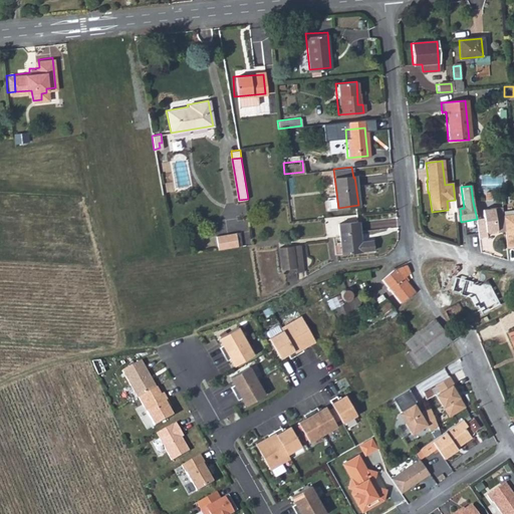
[(498,232),(506,231),(503,216),(502,207),(482,210),(484,219),(477,220),(480,238),(488,237),(487,234),(487,232),(497,230),(498,232)]
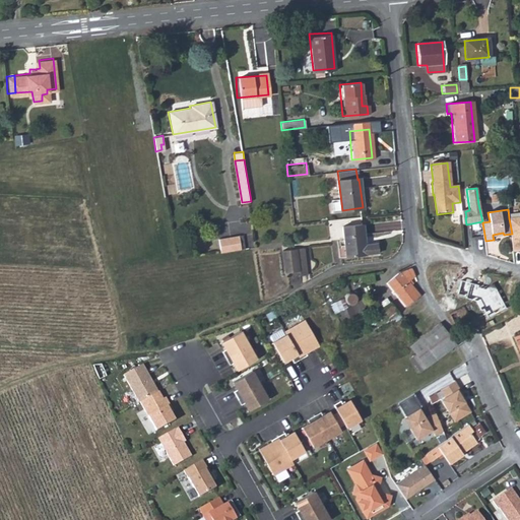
[(519,215),(509,218),(512,234),(515,251),(519,249),(519,215)]
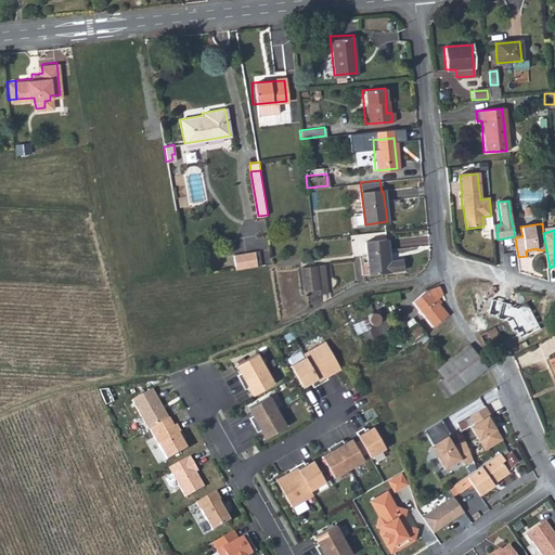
[(387,239),(365,241),(369,273),(401,270),(401,260),(389,261),(387,239)]
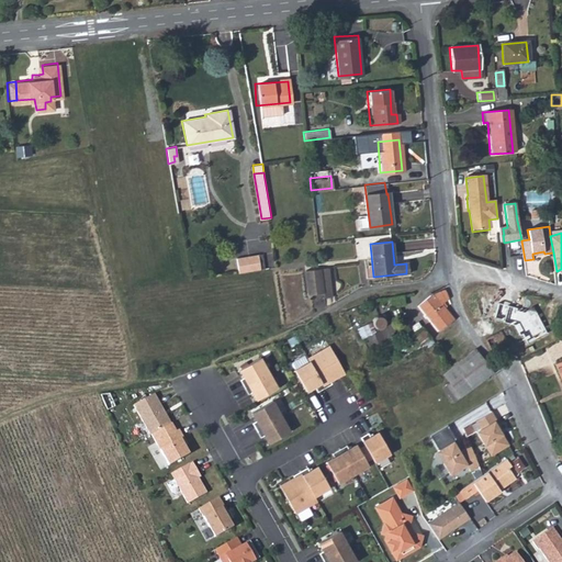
[(237,257),(239,271),(261,268),(259,254),(237,257)]
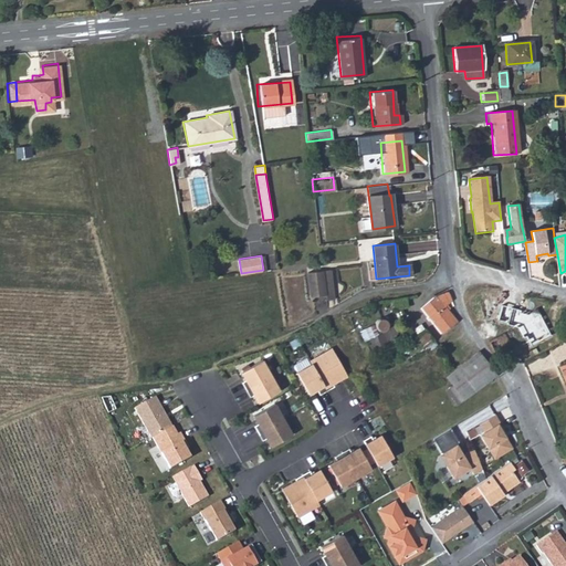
[(305,296),(331,296),(331,270),(304,271),(305,296)]
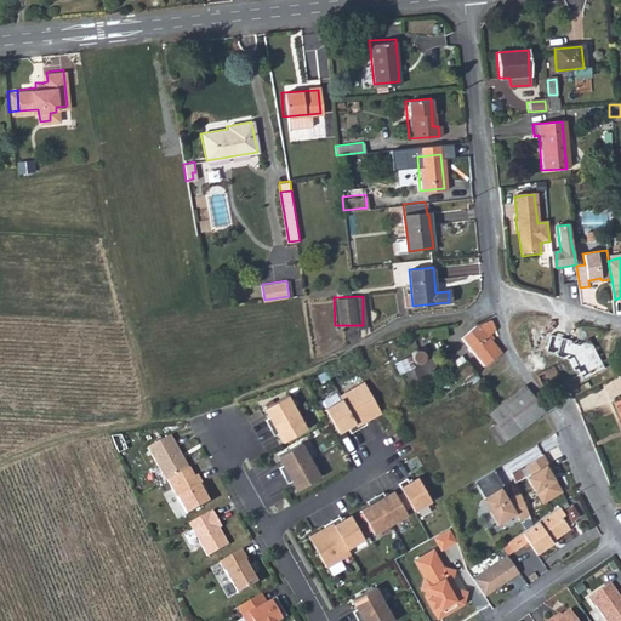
[(490,323),(484,322),(472,326),(461,339),(483,368),(499,354),(489,341),(495,337),(490,323)]
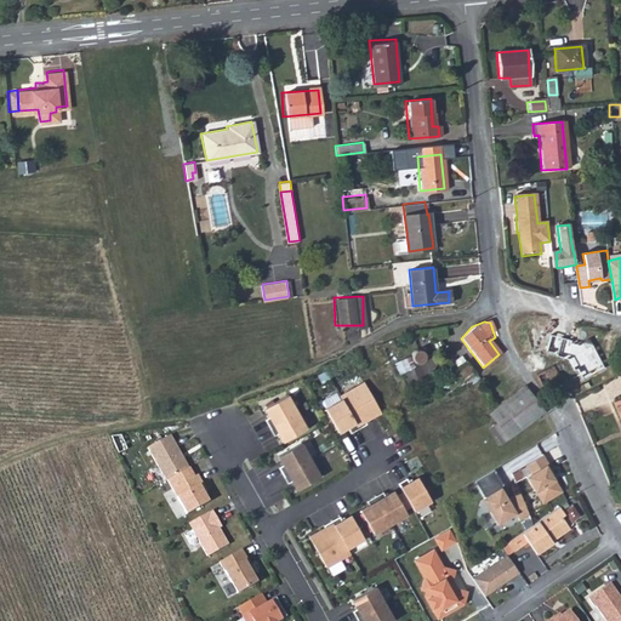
[(417,362),(421,362),(422,360),(425,358),(423,353),(420,349),(415,351),(412,354),(414,359),(417,362)]
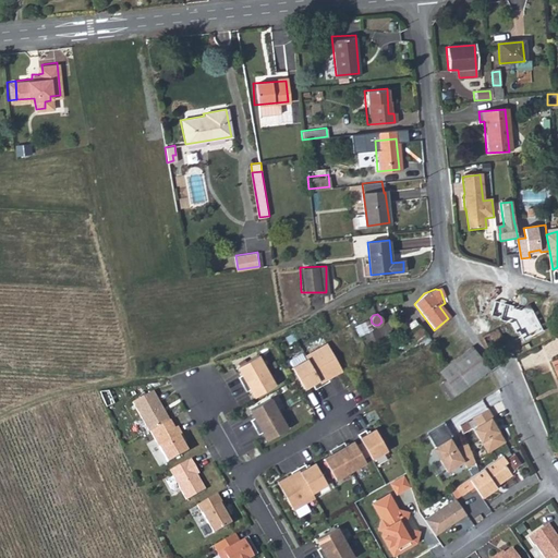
[(417,340),(427,332),(420,323),(410,330),(414,336),(412,338),(414,340),(416,339),(417,340)]
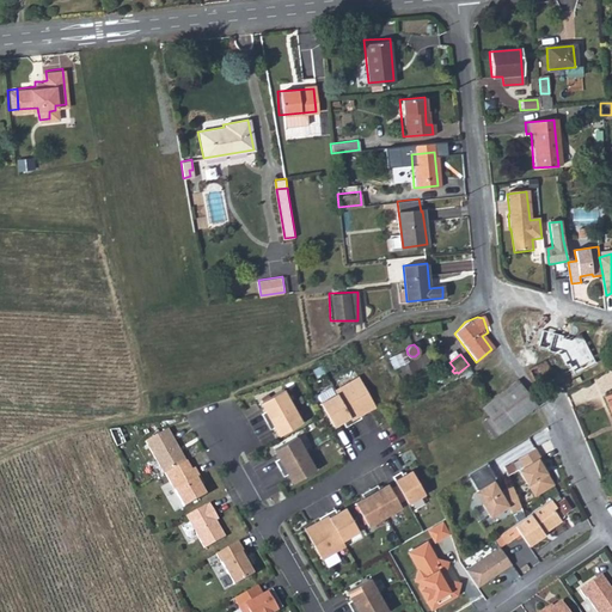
[(534,384),(552,374),(544,359),(526,368),(534,384)]
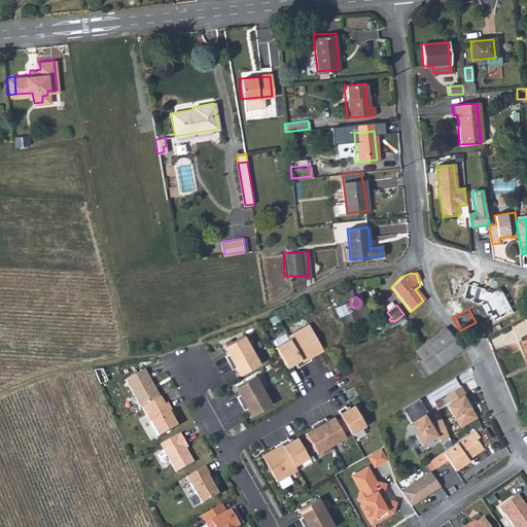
[(292,338),(307,363),(313,359),(312,357),(325,349),(311,323),(290,335),(292,338)]
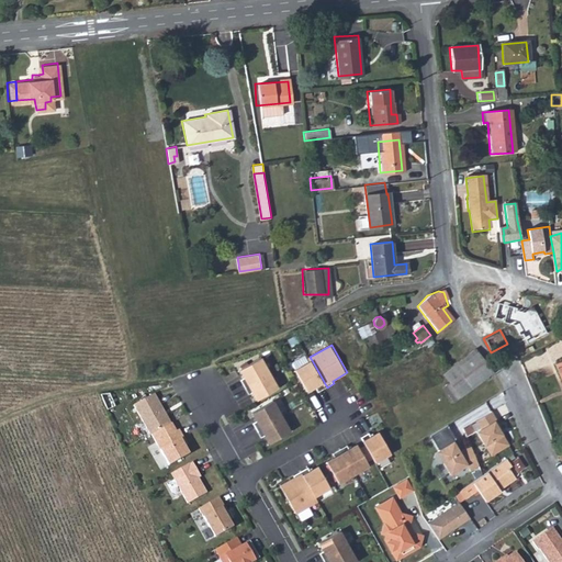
[(458,377),(470,391),(491,377),(473,352),(456,366),(461,374),(458,377)]
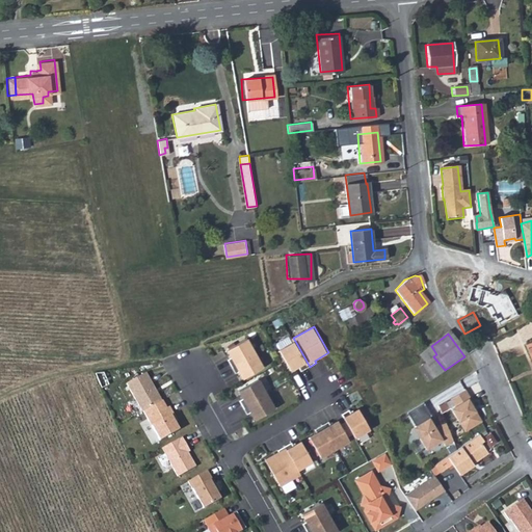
[(248,338),(229,348),(233,356),(230,358),(234,365),(257,351),(248,338)]
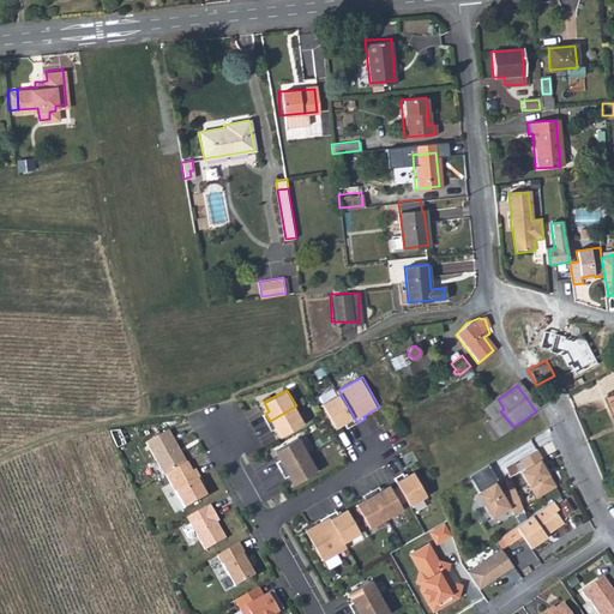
[(349,427),(357,423),(341,393),(324,403),(337,427),(347,421),(349,427)]
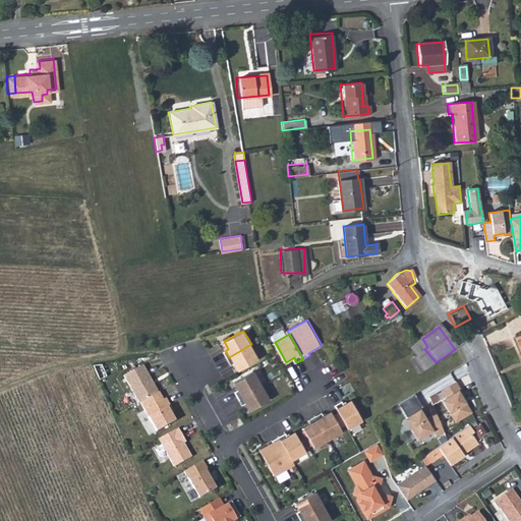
[(422,350),(424,349),(427,347),(422,339),(418,342),(422,350)]
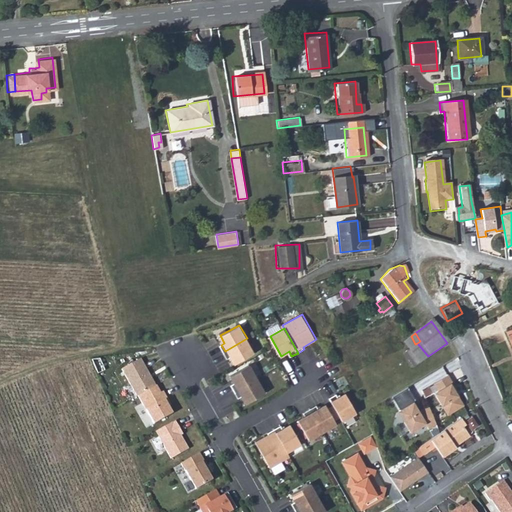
[(417,364),(428,356),(417,343),(415,344),(411,336),(407,339),(403,343),(407,351),(417,364)]
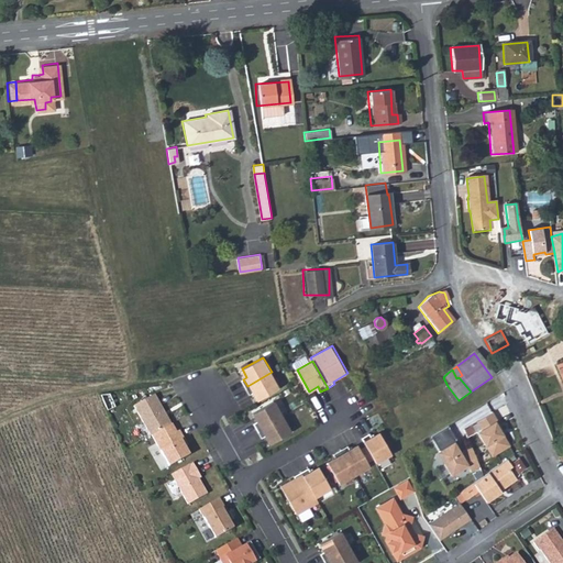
[(272,372),(247,386),(251,394),(255,392),(260,399),(280,387),(272,372)]
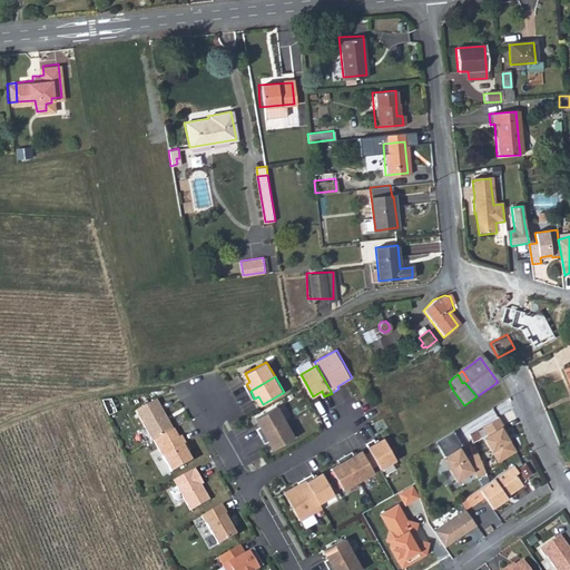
[(175,428),(158,397),(137,410),(154,440),(175,428)]
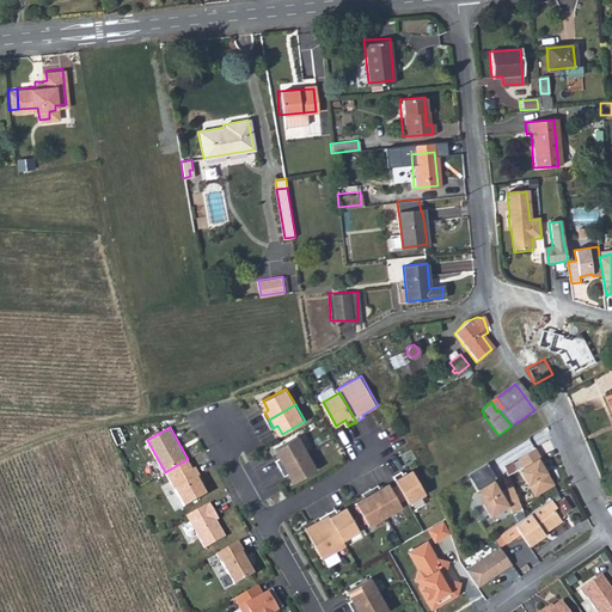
[(277,459),(282,467),(308,452),(300,435),(276,448),(281,457),(277,459)]
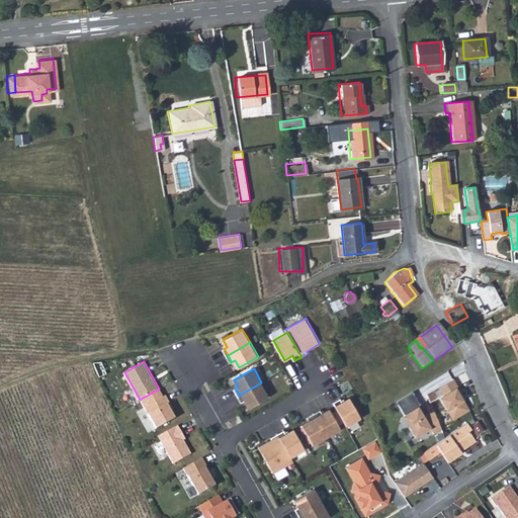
[(454,377),(439,386),(444,394),(440,397),(452,419),(469,409),(461,395),(463,394),(454,377)]
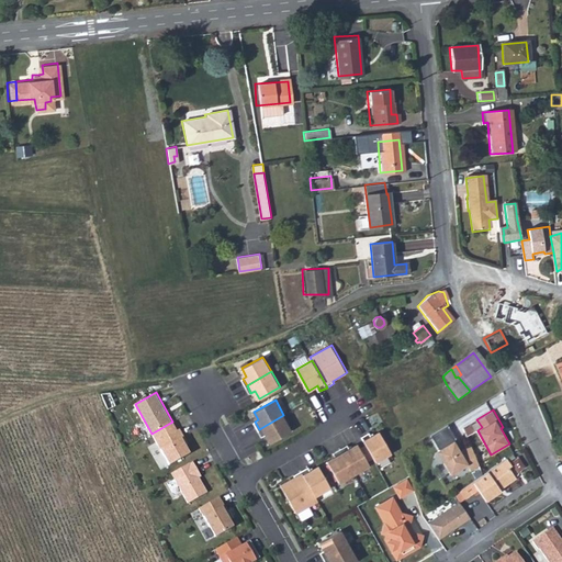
[(283,415),(259,429),(262,436),(267,434),(271,442),(292,430),(283,415)]
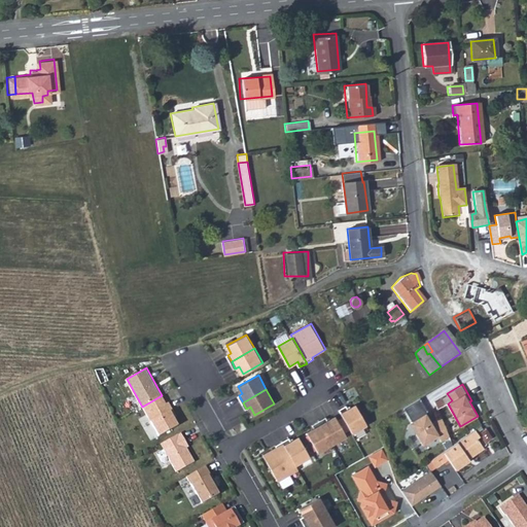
[(162,395),(143,406),(160,435),(179,424),(175,417),(177,416),(169,401),(167,402),(163,395),(162,395)]
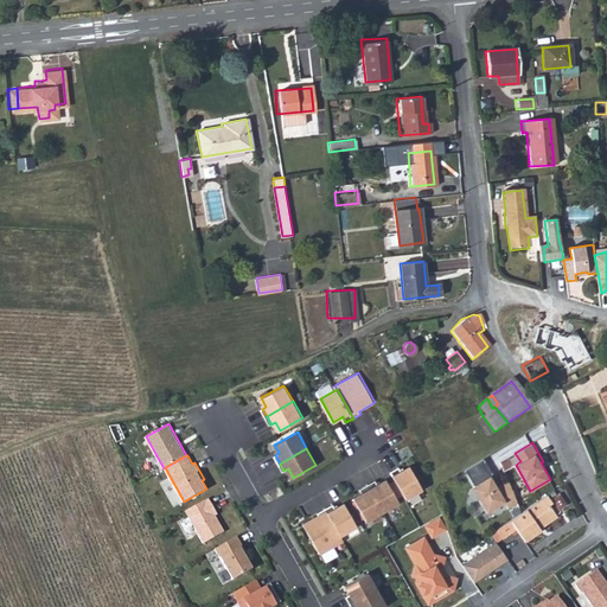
[(519,502),(508,480),(497,486),(493,487),(487,475),(490,474),(481,459),(464,470),(471,484),(470,485),(484,512),(504,502),(506,508),(519,502)]
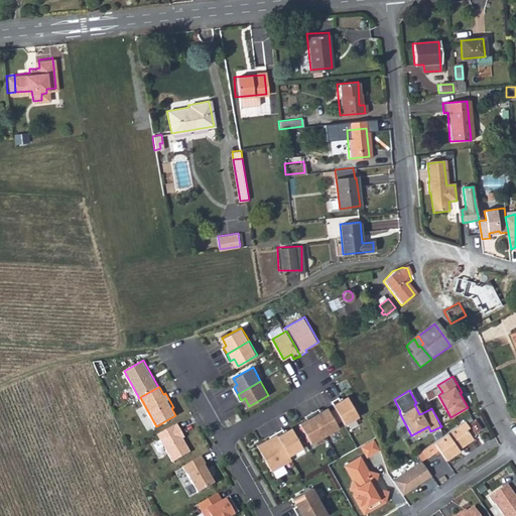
[(340,396),(333,400),(337,407),(344,419),(346,423),(360,415),(349,396),(342,400),(340,396)]
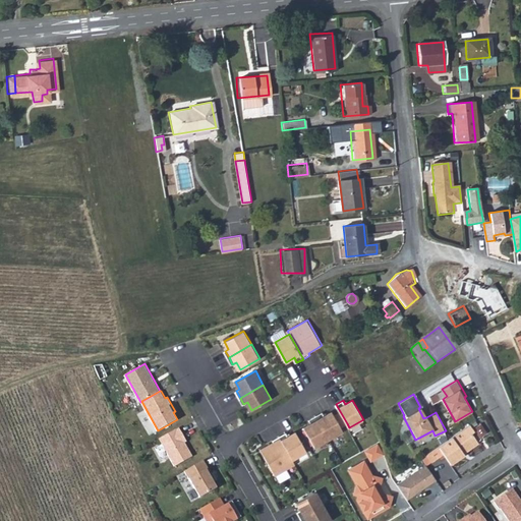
[(323,412),(316,415),(329,439),(343,430),(341,426),(335,415),(333,411),(325,415),(323,412)]
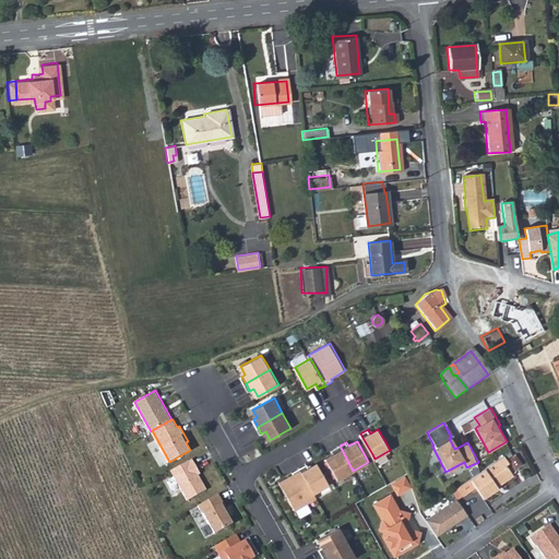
[(365,441),(359,445),(366,458),(372,454),(365,441)]
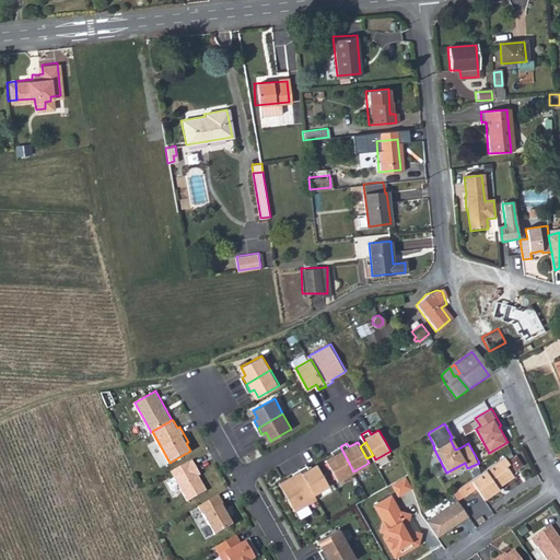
[(353,471),(340,446),(333,451),(335,455),(327,459),(338,480),(353,471)]
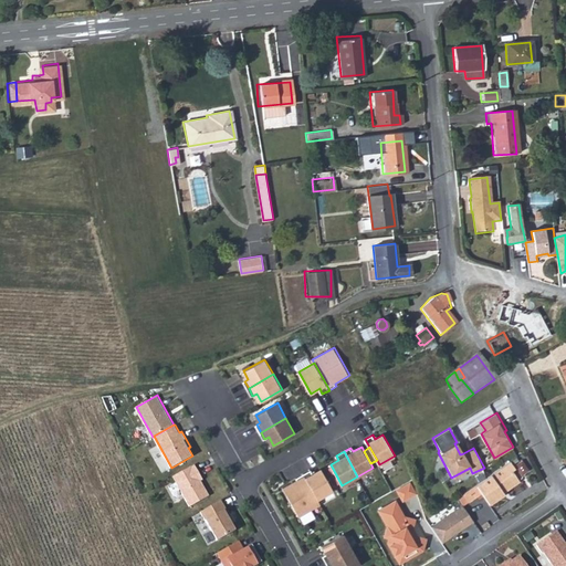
[(513,471),(515,469),(511,461),(463,492),(469,500),(481,491),(489,503),(504,493),(502,489),(504,488),(506,490),(520,481),(513,471)]
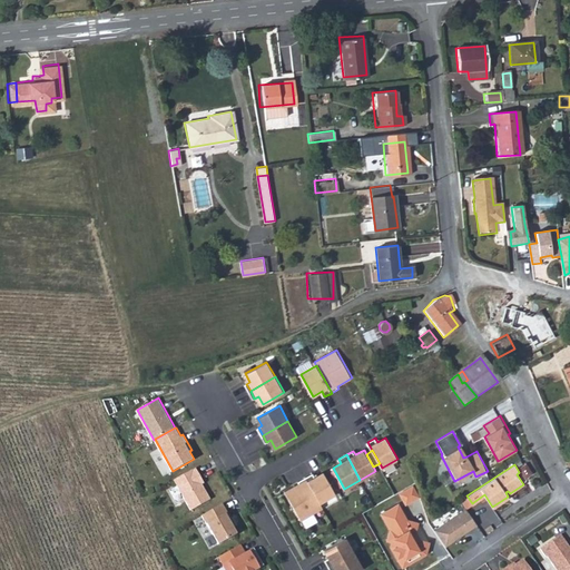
[(205,482),(197,467),(175,479),(192,509),(212,499),(203,483),(205,482)]
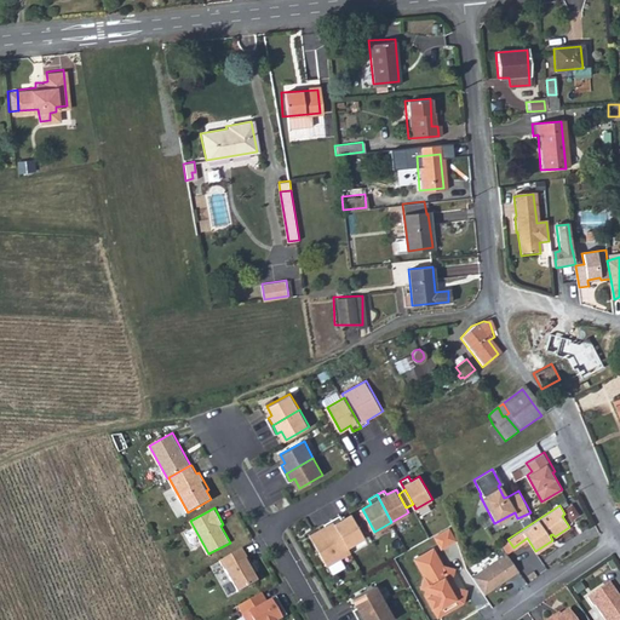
[(340,515),(333,518),(349,546),(366,537),(352,514),(344,518),(340,515)]
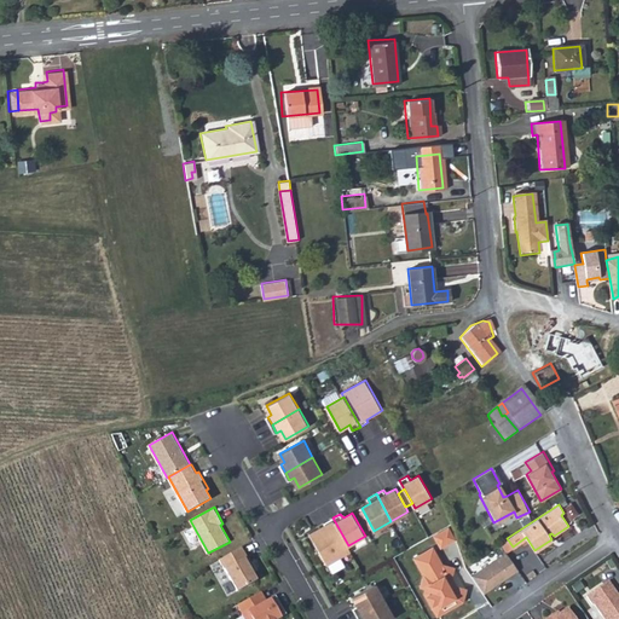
[(348,545),(333,518),(324,522),(327,525),(310,533),(328,565),(351,550),(348,545)]
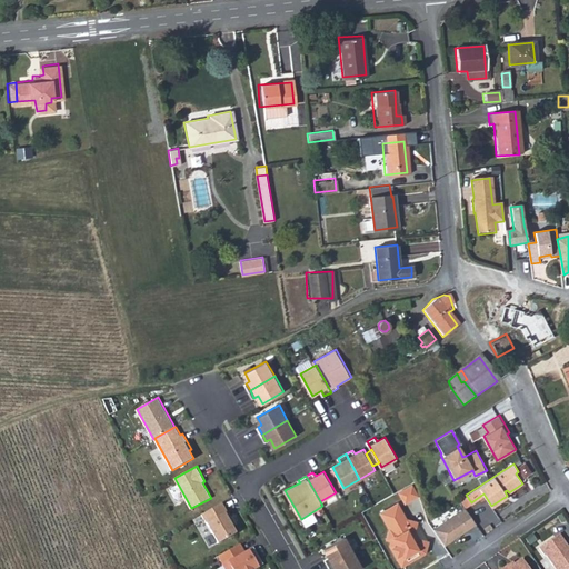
[(410,487),(399,493),(405,503),(416,497),(410,487)]
